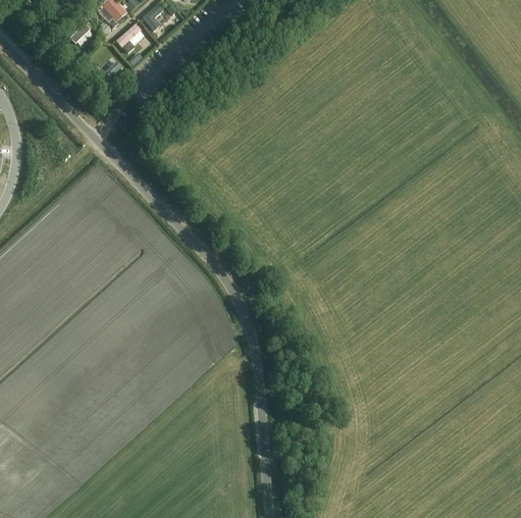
[(57,3),(54,0),(36,0),(45,12),(57,3)]
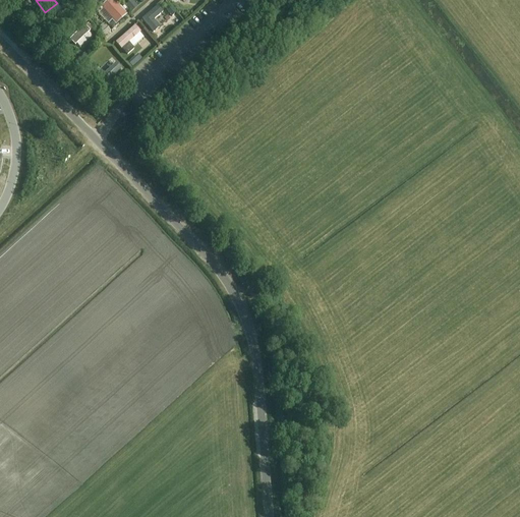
[(125,10),(115,0),(105,0),(101,4),(115,19),(125,10)]
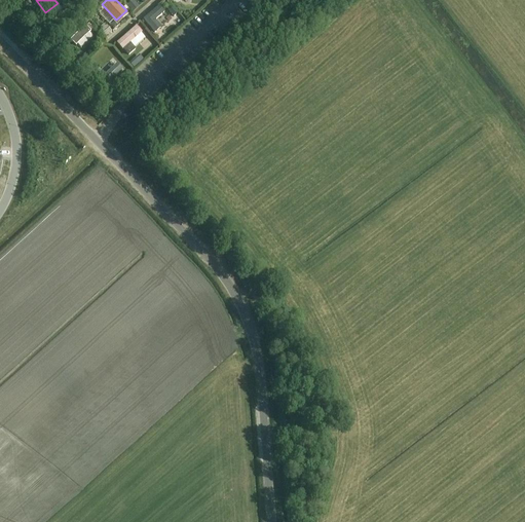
[(129,0),(126,3),(133,9),(139,4),(136,0),(129,0)]
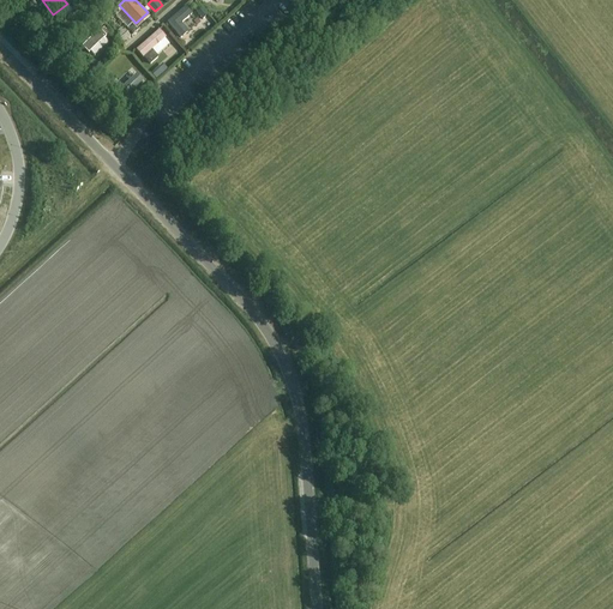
[(192,11),(185,4),(167,19),(180,35),(188,29),(181,20),(192,11)]
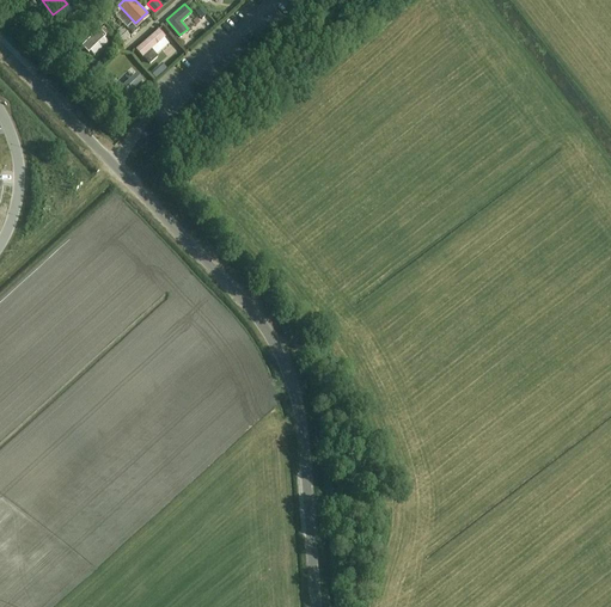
[(86,16),(79,23),(85,28),(91,20),(86,16)]
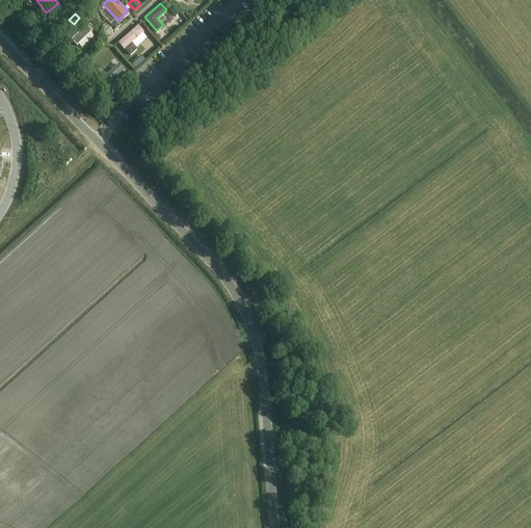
[(181,15),(176,20),(180,25),(185,20),(181,15)]
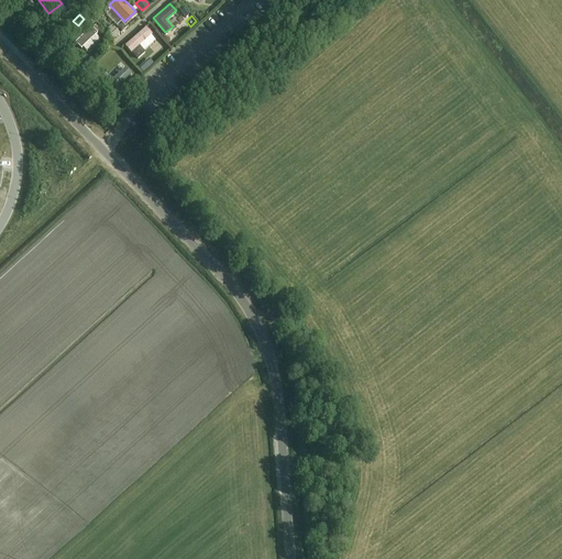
[(110,23),(107,26),(113,34),(118,30),(113,24),(111,25),(110,23)]
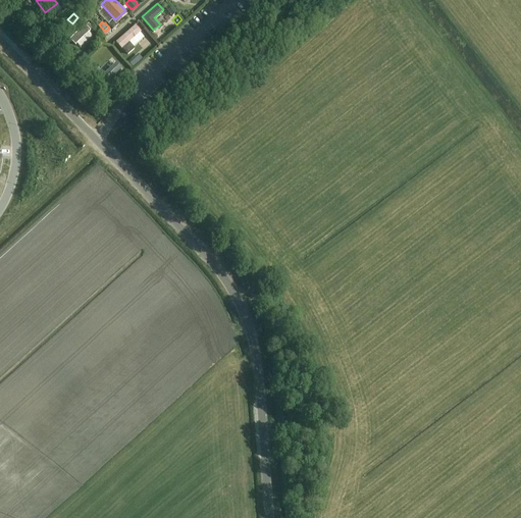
[(85,22),(69,37),(74,42),(90,28),(85,22)]
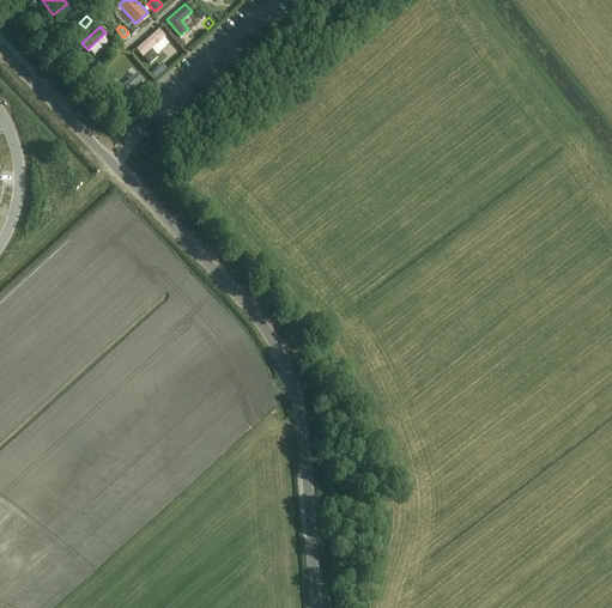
[(164,36),(158,29),(135,48),(141,55),(143,54),(150,62),(157,55),(150,48),(164,36)]
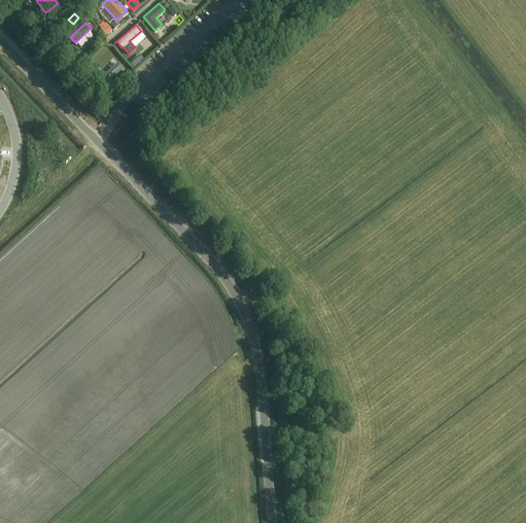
[(48,29),(42,35),(51,43),(57,38),(57,37),(59,34),(55,30),(51,32),(48,29)]
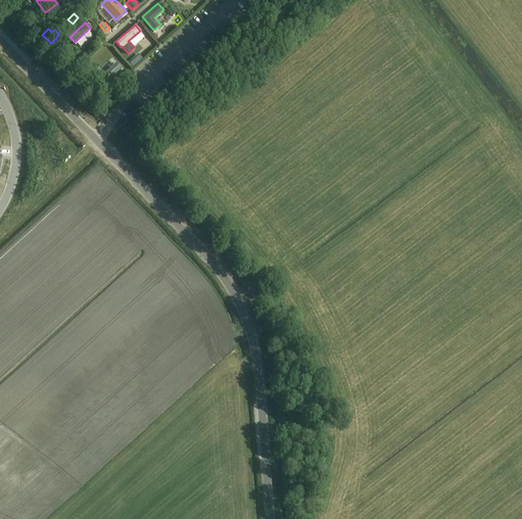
[(133,56),(128,60),(132,65),(137,61),(133,56)]
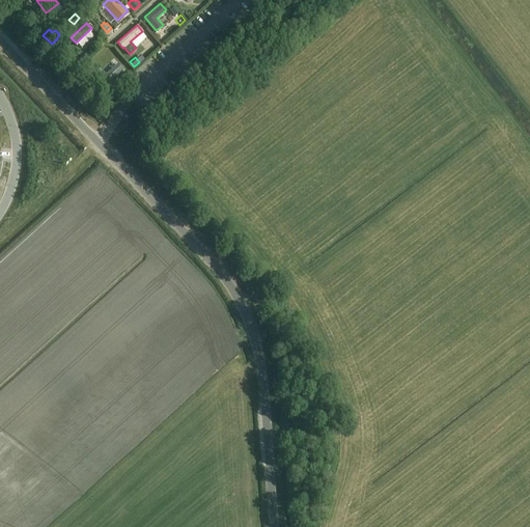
[(99,73),(102,77),(100,79),(106,85),(122,70),(116,63),(105,74),(102,71),(99,73)]
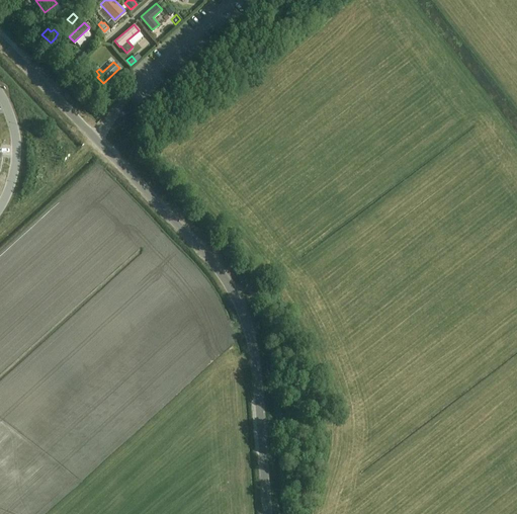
[(77,68),(83,74),(89,69),(83,63),(77,68)]
